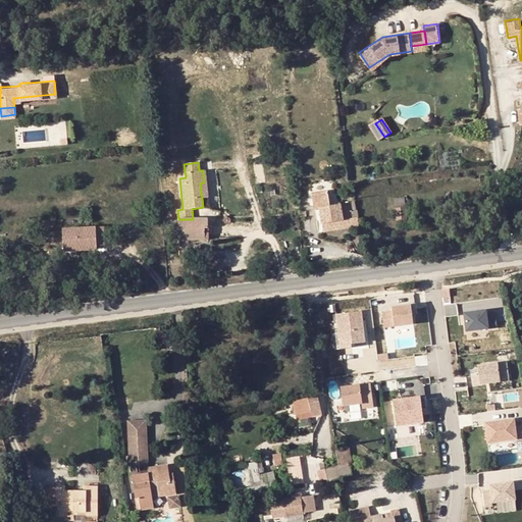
[(327,192),(311,194),(313,209),(319,208),(323,233),(359,227),(357,212),(350,213),(348,204),(329,206),(327,192)]
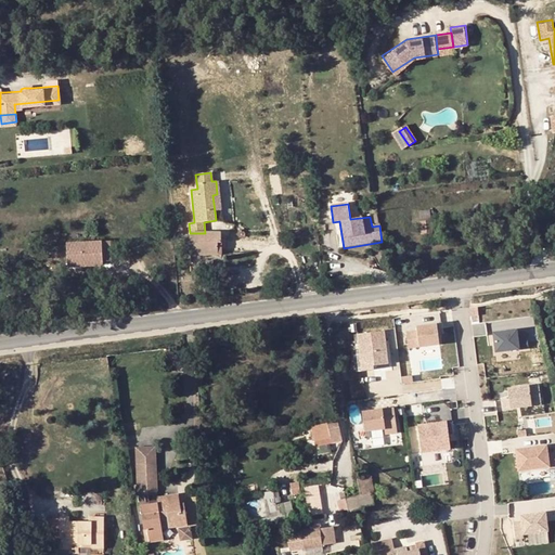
[(430,221),(429,210),(420,213),(421,222),(430,221)]
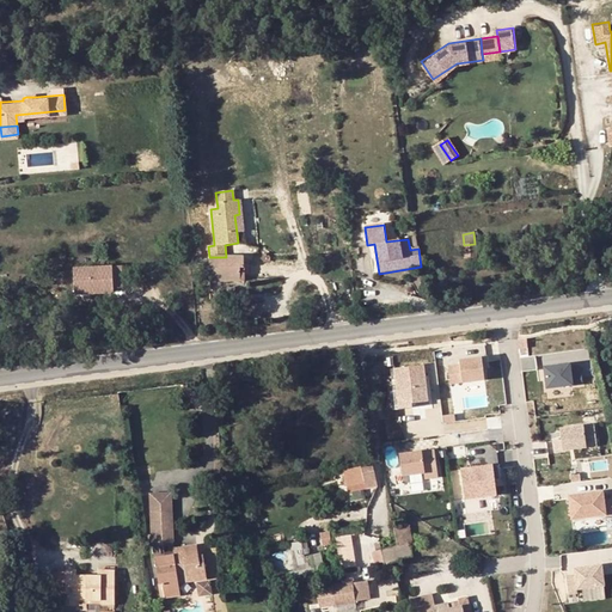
[(199,244),(188,244),(189,259),(200,259),(199,244)]
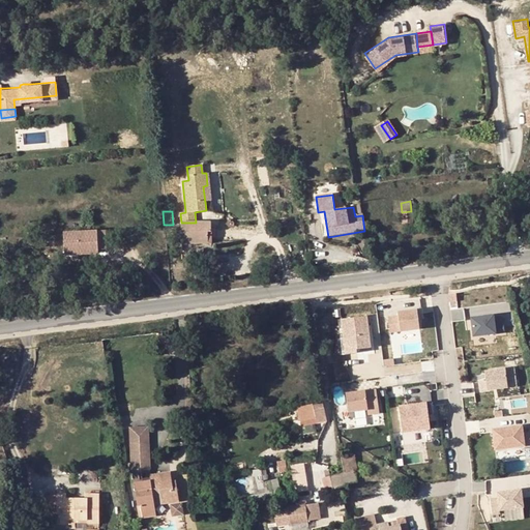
[(413,226),(411,211),(402,212),(403,224),(409,223),(409,226),(413,226)]
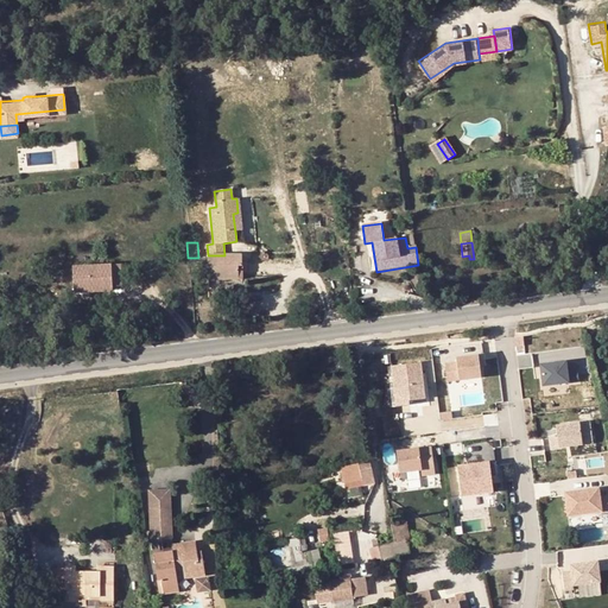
[(208,255),(208,279),(242,278),(242,255),(225,255),(208,255)]
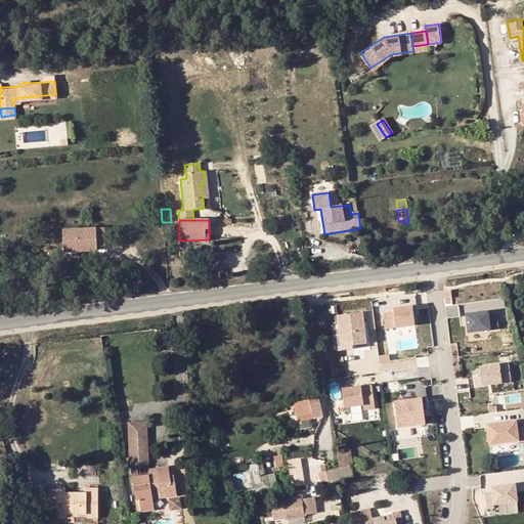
[(82,244),(83,251),(97,251),(97,247),(105,247),(105,227),(62,229),(63,247),(79,246),(79,244),(82,244)]
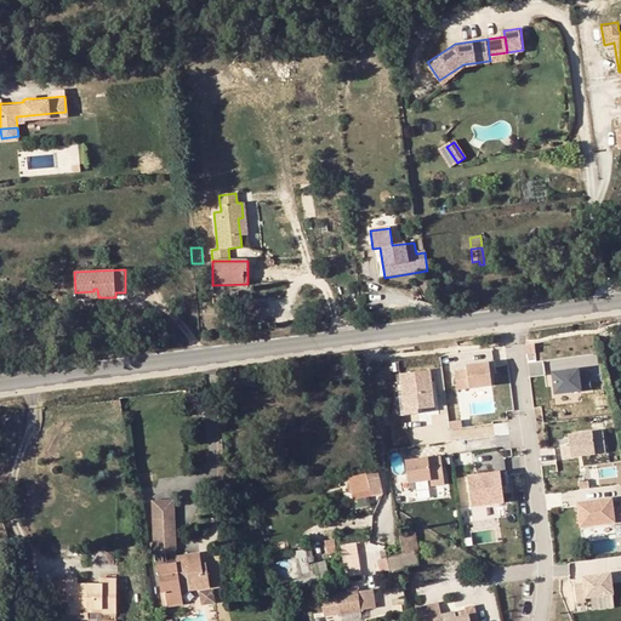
[(491,385),(489,363),(466,366),(467,370),(455,372),(457,389),(491,385)]
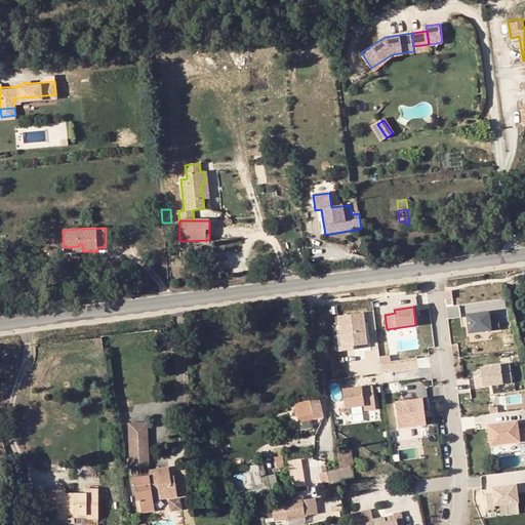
[(489,312),(467,315),(469,333),(500,329),(499,321),(491,322),(489,312)]
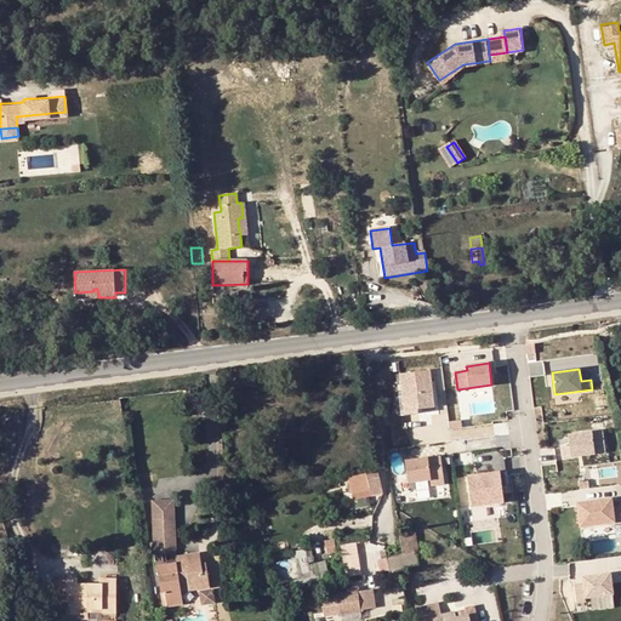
[(400,411),(438,409),(436,370),(398,371),(400,411)]
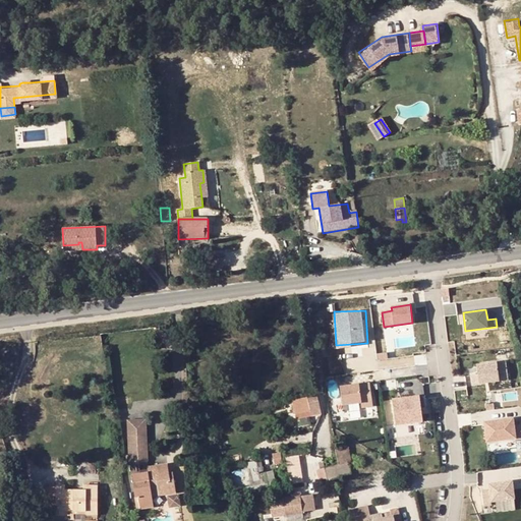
[(199,370),(212,368),(211,360),(198,362),(199,370)]
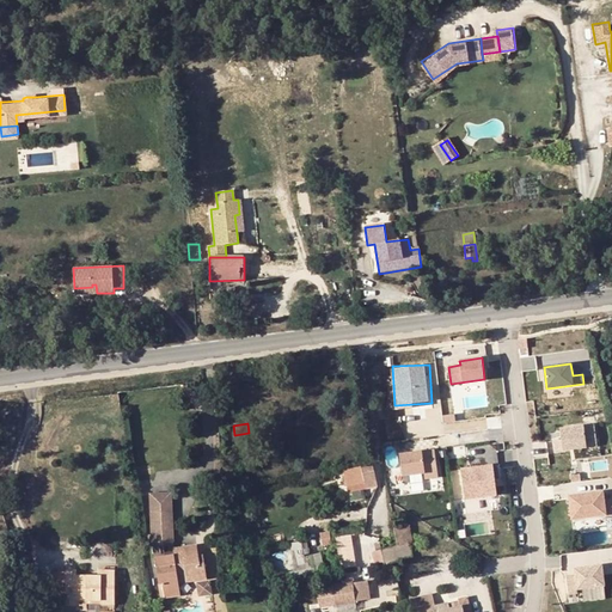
[(594,424),(560,429),(562,440),(555,440),(556,451),(597,446),(594,424)]
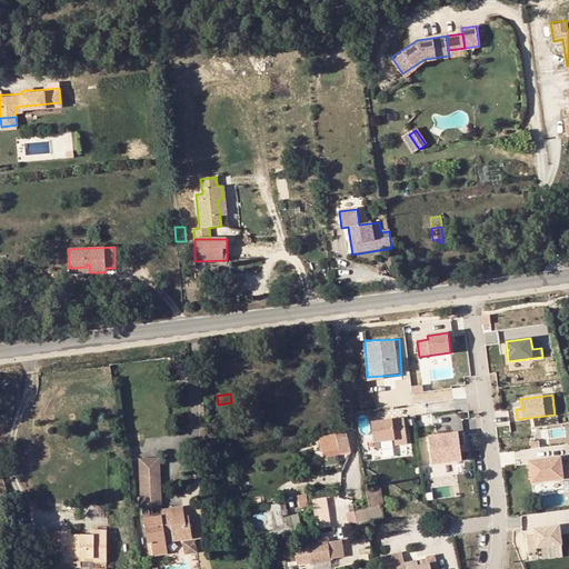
[(231,402),(218,405),(220,416),(233,413),(231,402)]
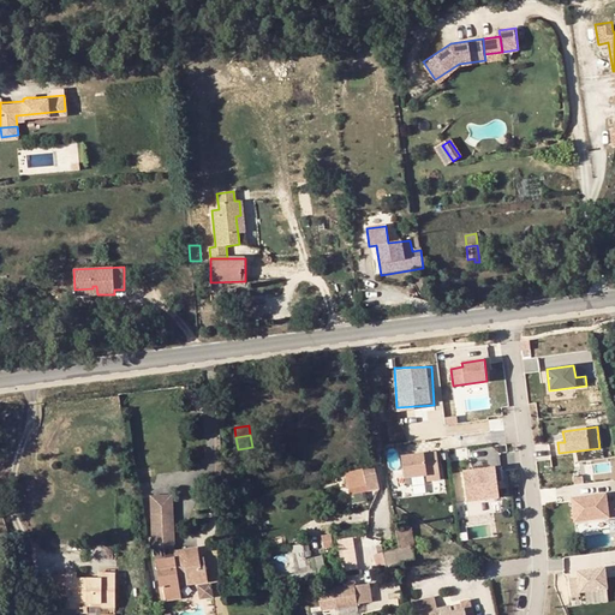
[(436,452),(402,457),(405,478),(427,475),(428,481),(441,479),(436,452)]
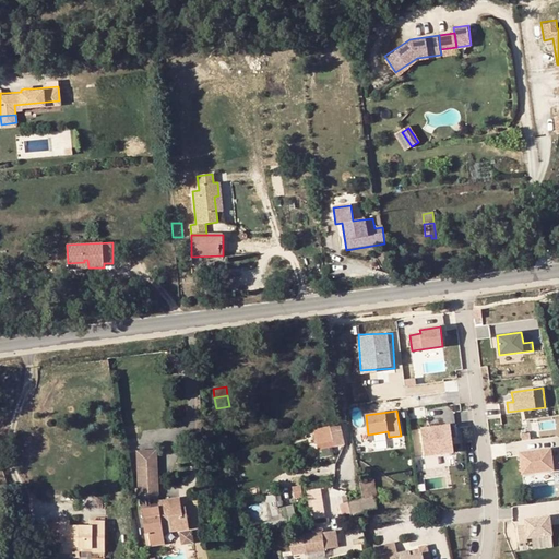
[(323,448),(345,442),(341,423),(319,427),(323,448)]
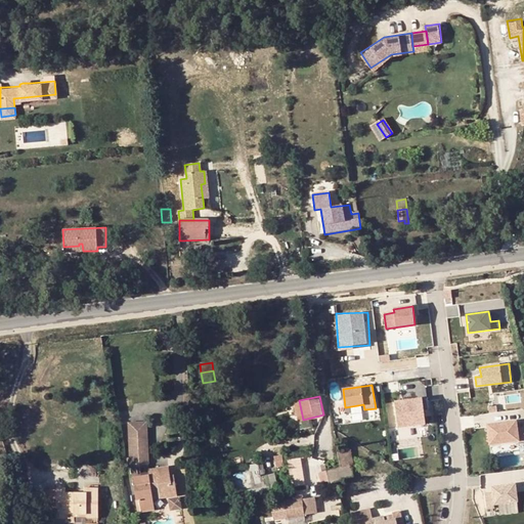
[(422,398),(395,402),(398,427),(426,424),(422,398)]
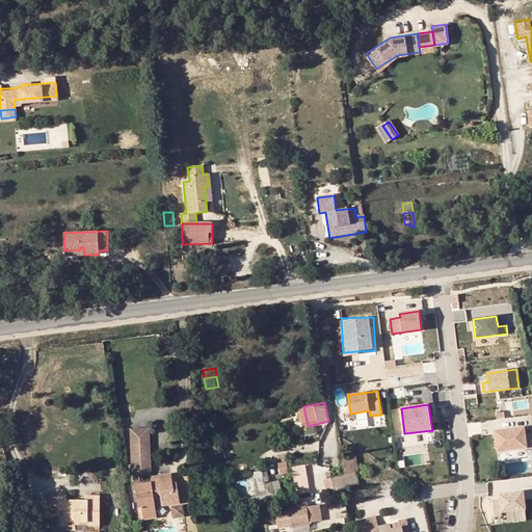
[(194,408),(195,417),(203,416),(203,407),(194,408)]
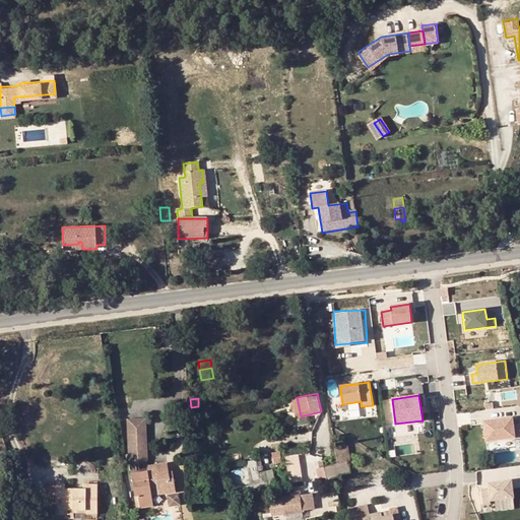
[(519,438),(519,424),(513,425),(512,418),(483,421),(486,441),(514,438),(514,439),(519,438)]
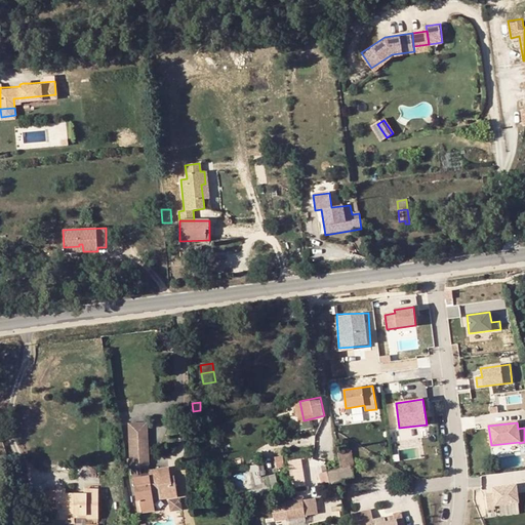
[(128,423),(129,439),(143,438),(144,465),(129,465),(131,478),(145,476),(145,481),(151,480),(150,471),(147,465),(146,423),(128,423)]
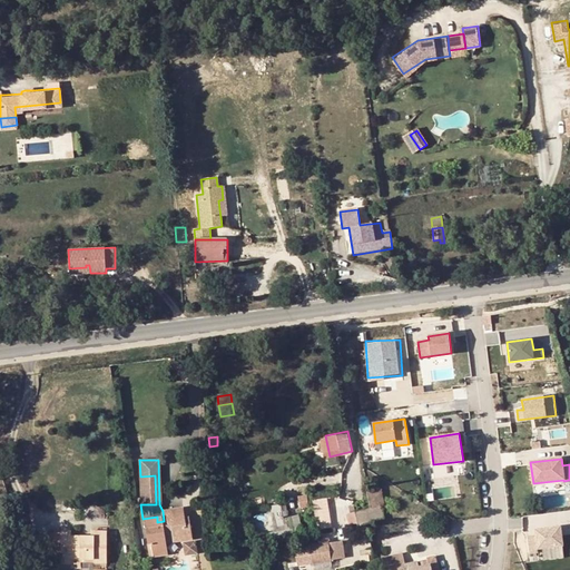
[(140,504),(156,504),(155,475),(140,477),(140,504)]
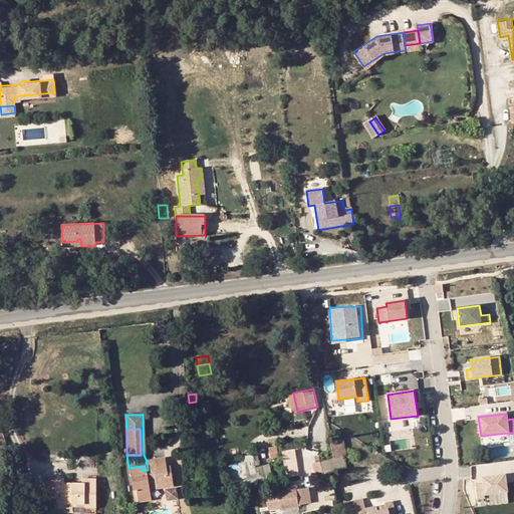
[(508,433),(481,436),(481,442),(509,438),(508,434),(508,433)]
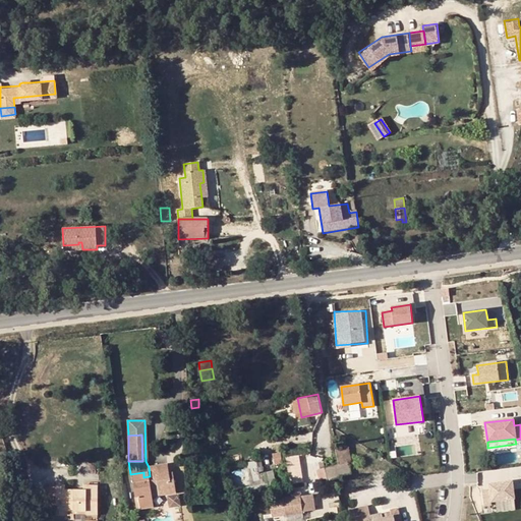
[(339,464),(333,466),(336,478),(352,473),(344,447),(338,449),(342,464),(339,464)]
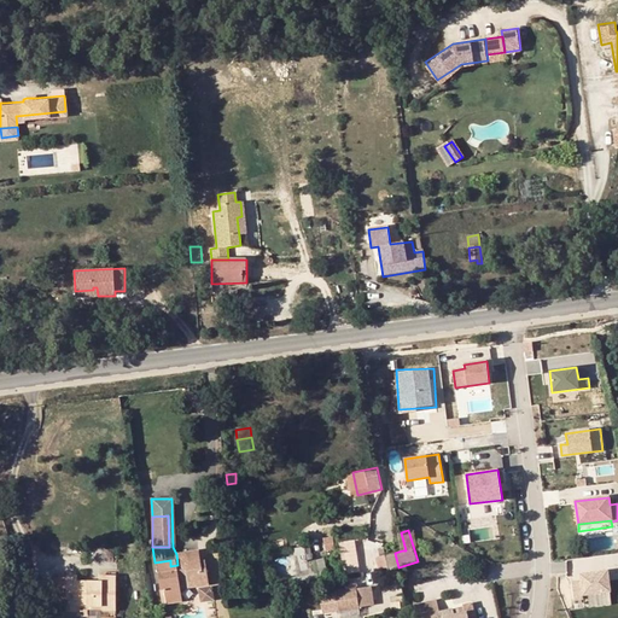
[(297,570),(308,570),(308,547),(298,547),(297,570)]
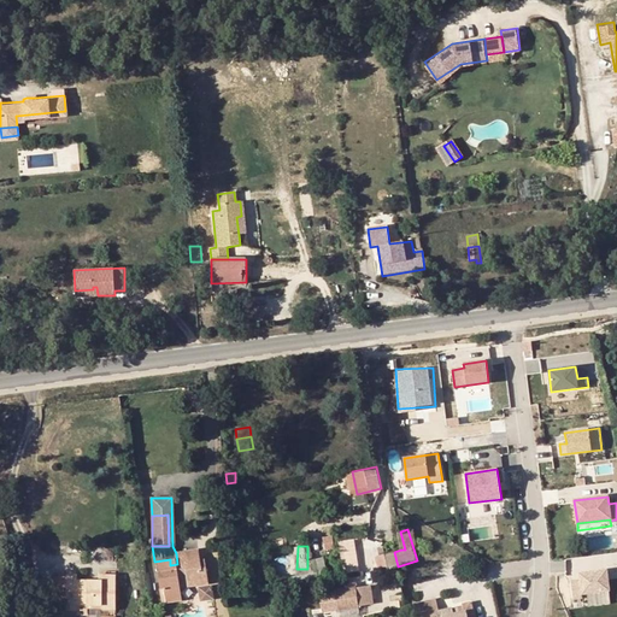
[(206,566),(201,566),(200,558),(199,550),(176,553),(177,564),(177,568),(170,569),(170,565),(170,559),(154,562),(159,588),(163,587),(165,601),(182,599),(180,588),(209,583),(206,566)]
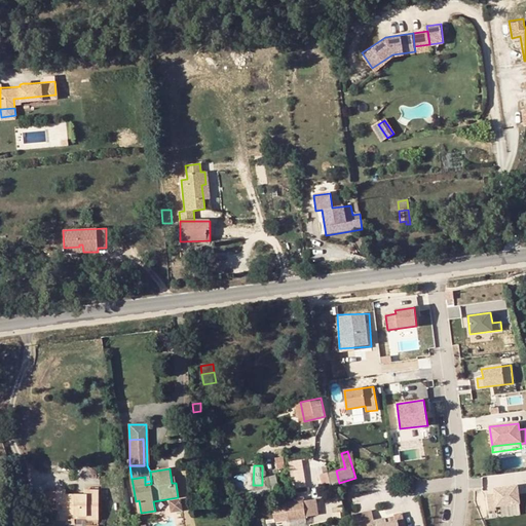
[(339,483),(336,471),(336,470),(328,472),(331,485),(339,483)]
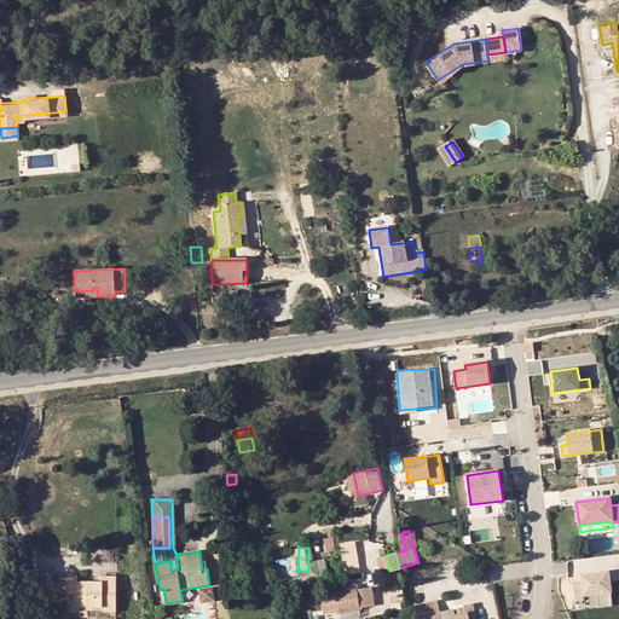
[(376,557),(381,573),(389,571),(386,555),(376,557)]
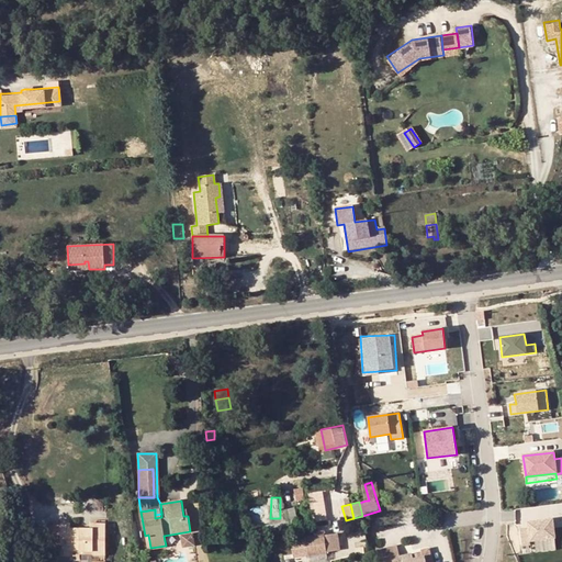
[(552,519),(528,523),(528,528),(520,529),(523,546),(530,544),(530,541),(555,538),(552,519)]
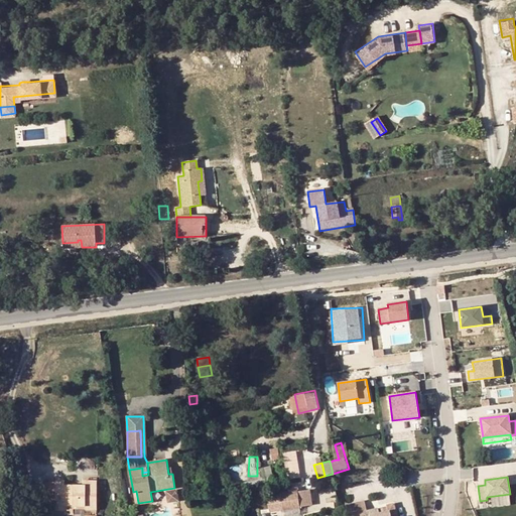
[(55,503),(55,510),(65,510),(65,506),(73,506),(86,506),(86,509),(97,509),(97,485),(83,485),(65,485),(65,480),(55,480),(55,482),(55,503)]
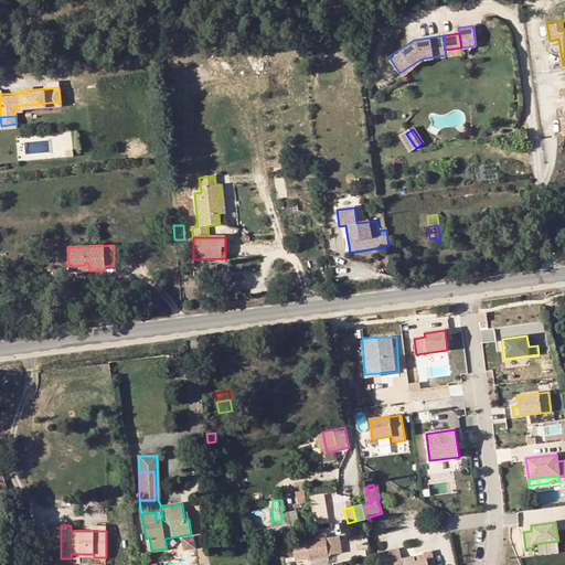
[(61,551),(61,528),(51,528),(50,551),(61,551)]
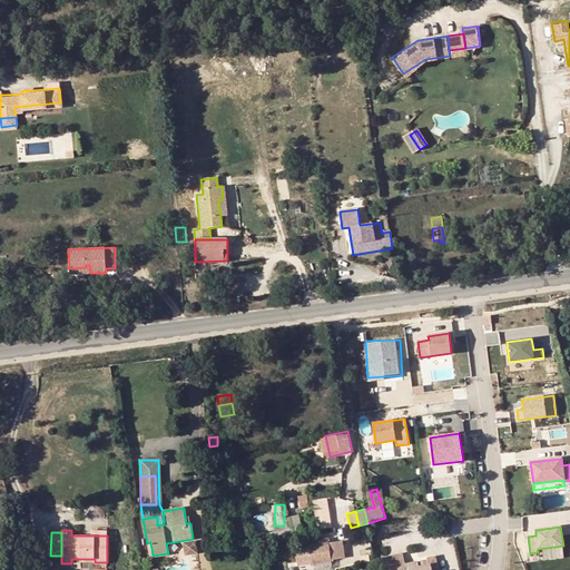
[(328,542),(332,559),(338,557),(336,541),(328,542)]
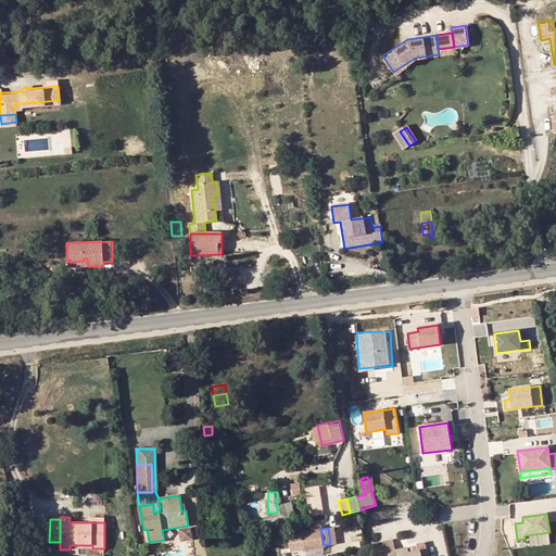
[(324,545),(320,529),(302,531),(304,548),(324,545)]
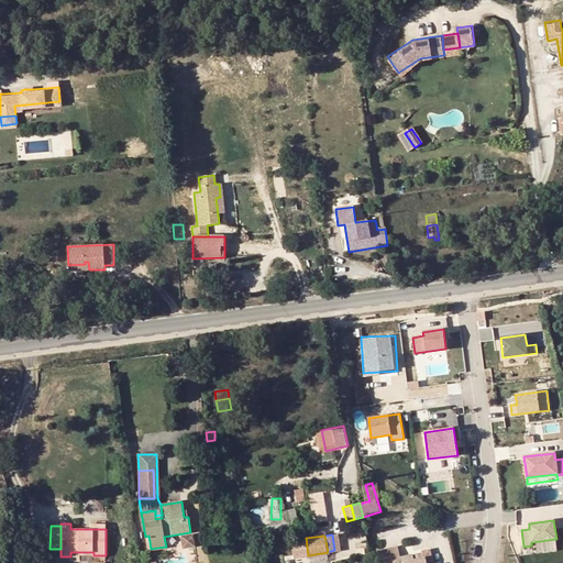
[(432,562),(430,551),(424,553),(426,556),(414,559),(412,553),(393,558),(392,551),(381,553),(382,562),(432,562)]
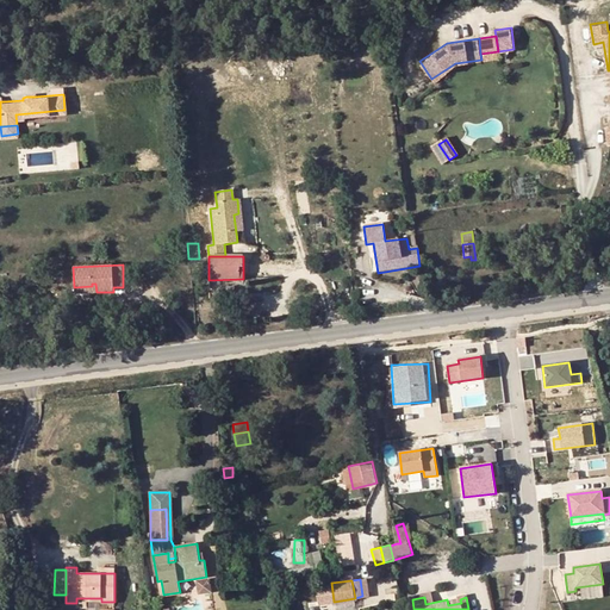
[(86,598),(76,598),(76,603),(75,608),(86,608),(86,601),(86,598)]
